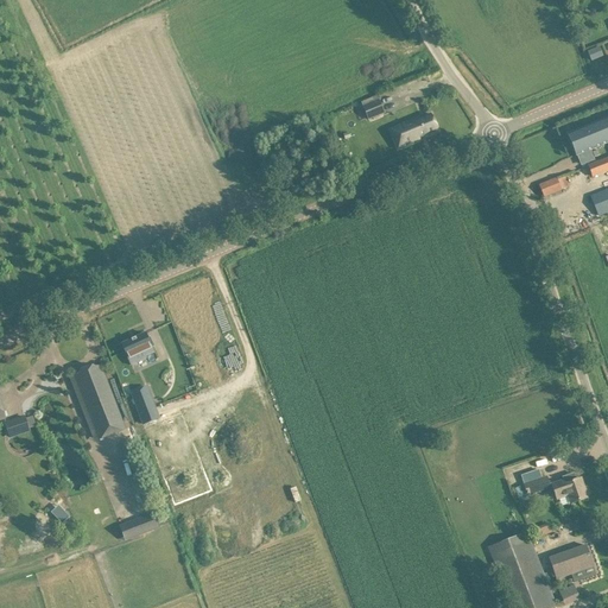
[(602,56),(599,48),(588,52),(591,61),(602,56)]
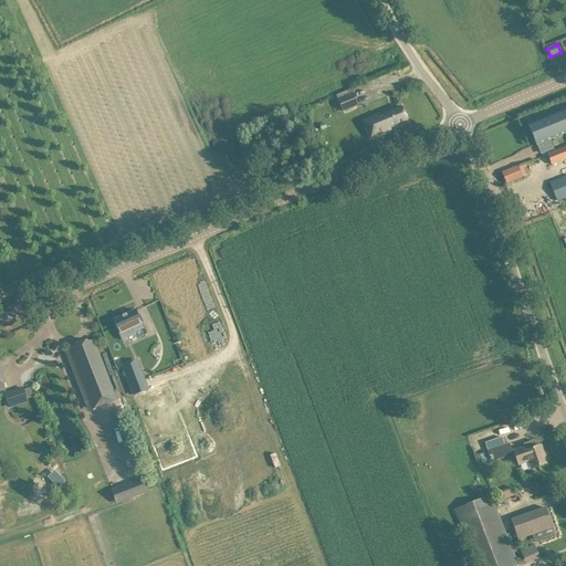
[(350,88),(336,94),(343,112),(357,105),(353,93),(350,88)]
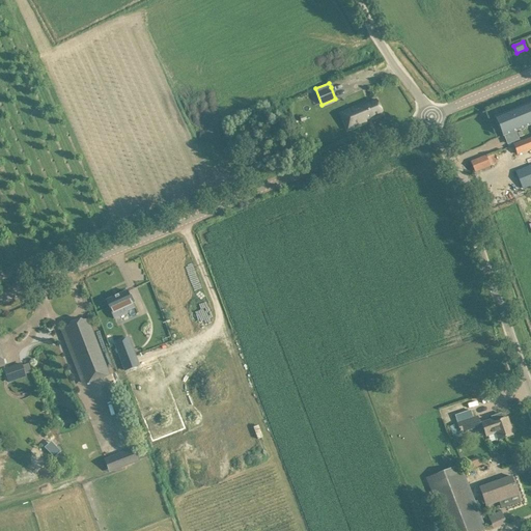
[(353,109),(341,113),(343,119),(348,130),(366,122),(366,120),(383,114),(376,100),(368,103),(367,102),(353,109)]
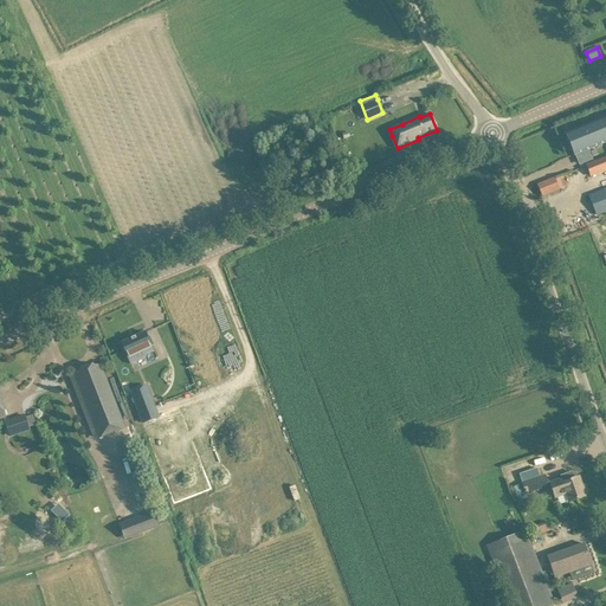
[(605,117),(600,120),(566,134),(574,155),(586,150),(605,142),(605,117)]
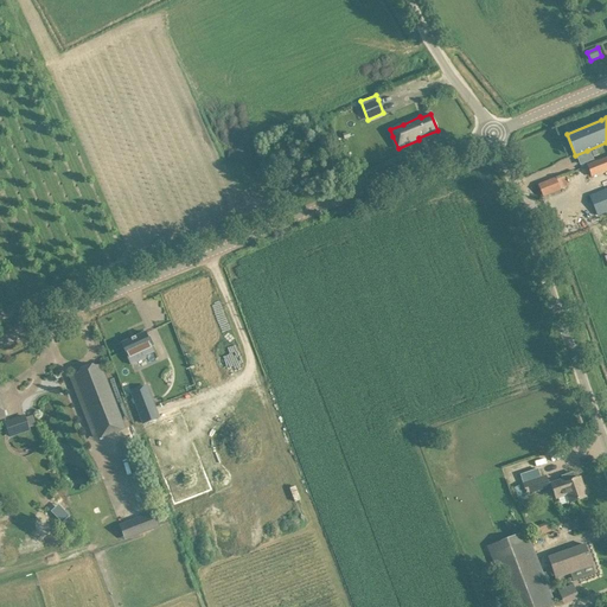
[(590,177),(606,170),(606,157),(599,160),(587,165),(590,177)]
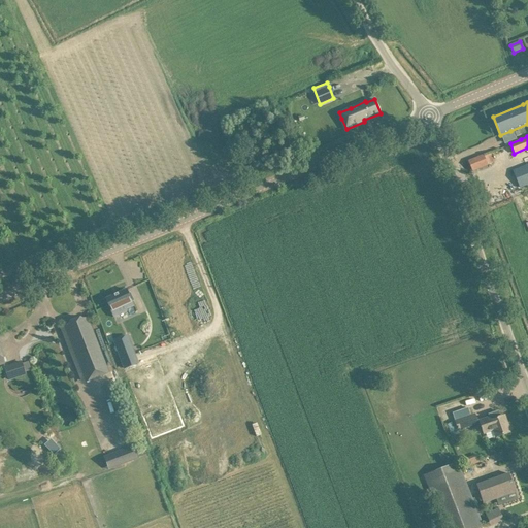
[(468,161),(472,171),(488,165),(484,155),(468,161)]
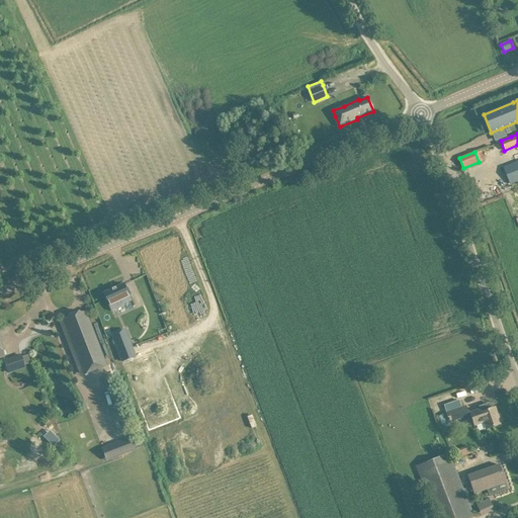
[(517,161),(504,167),(511,184),(517,180),(517,161)]
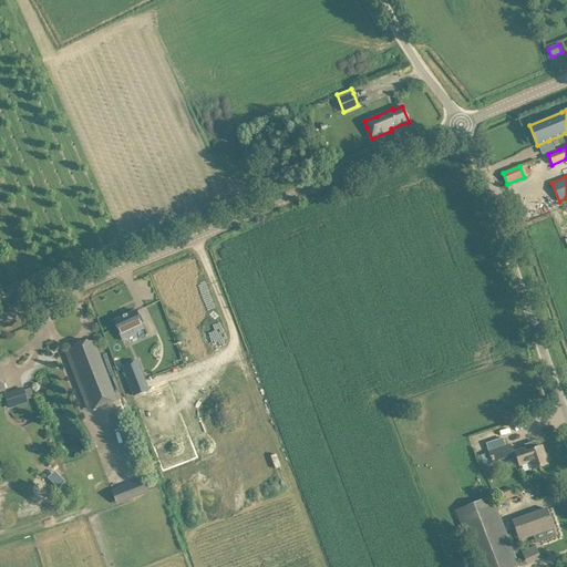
[(136,311),(113,321),(123,341),(137,334),(136,331),(143,329),(144,328),(142,323),(144,322),(140,315),(137,316),(136,311)]
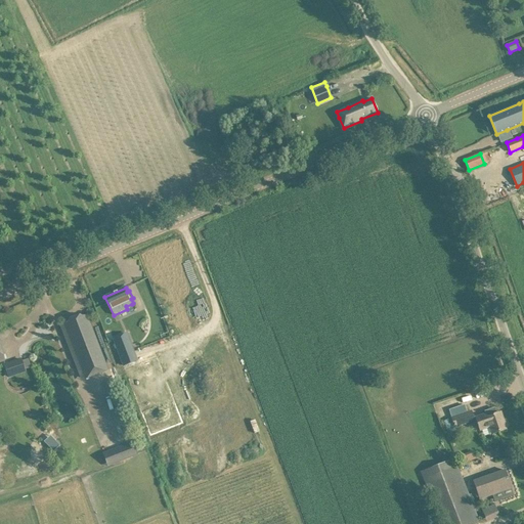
[(66,330),(70,339),(86,380),(108,370),(92,331),(89,320),(66,330)]
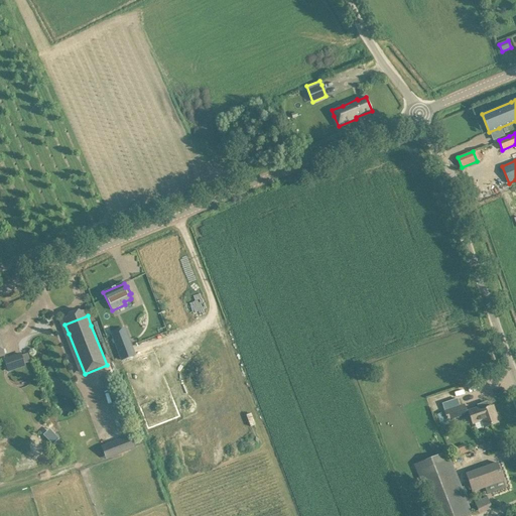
[(127,335),(114,340),(122,360),(135,355),(127,335)]
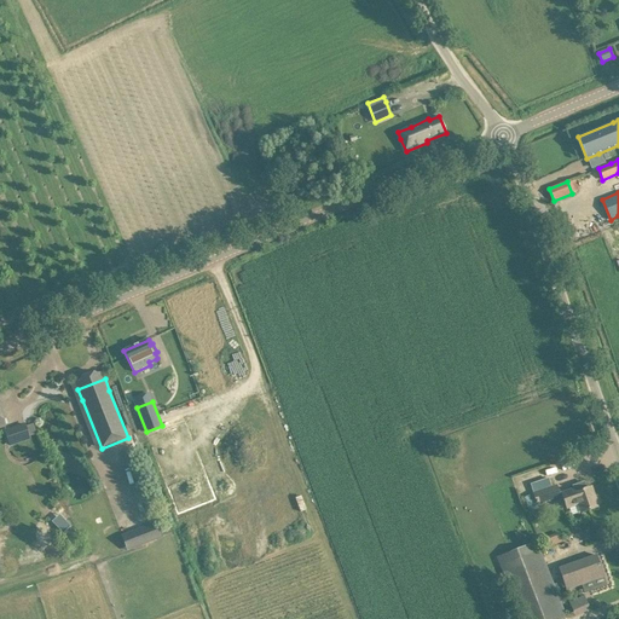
[(24,424),(6,431),(10,445),(29,438),(29,437),(36,434),(33,423),(25,426),(24,424)]
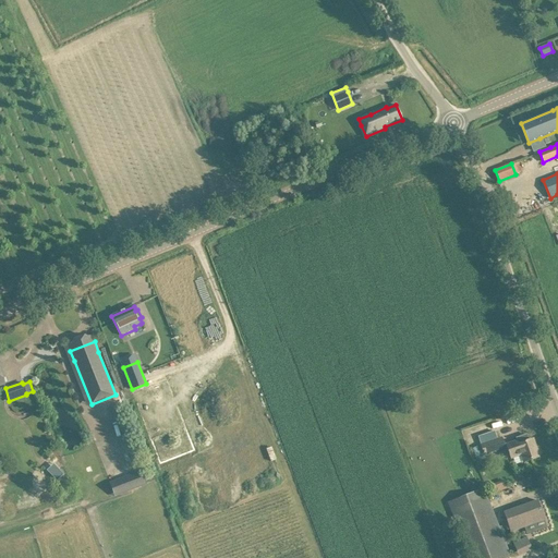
[(516,441),(507,445),(511,458),(521,453),(524,462),(538,457),(538,455),(541,455),(538,447),(535,448),(533,439),(529,440),(526,435),(517,438),(518,440),(516,441)]
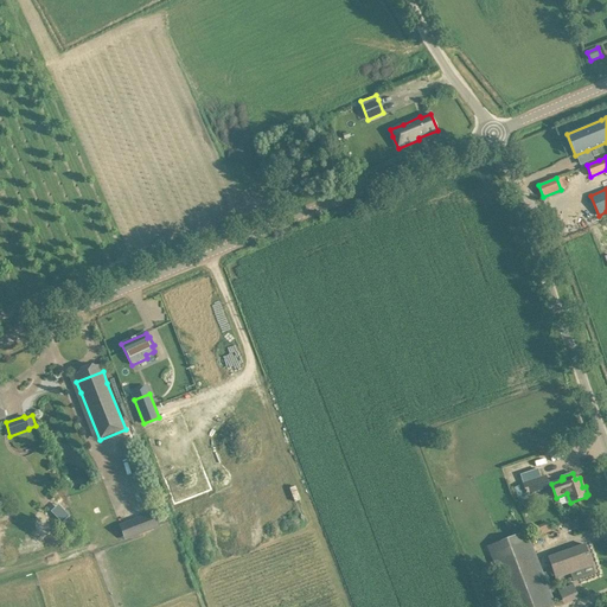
[(528,496),(526,493),(549,486),(545,477),(524,484),(524,485),(513,489),(517,499),(528,496)]
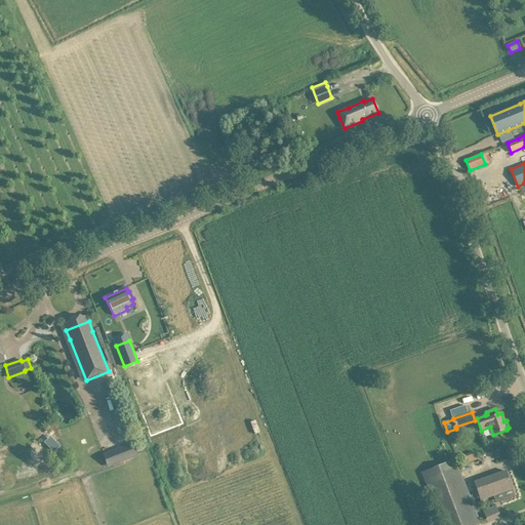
[(61,444),(50,434),(43,440),(53,450),(61,444)]
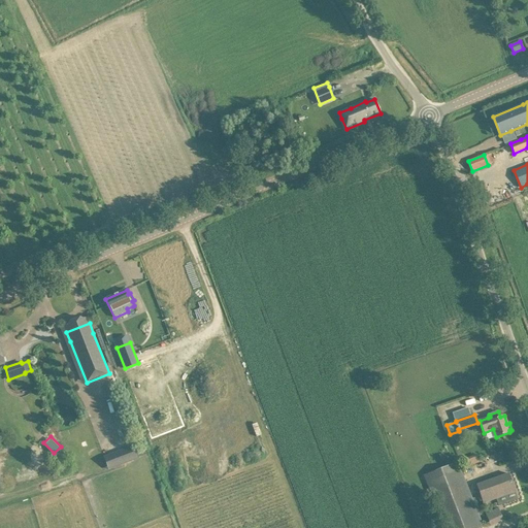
[(103,457),(109,470),(139,458),(134,444),(103,457)]
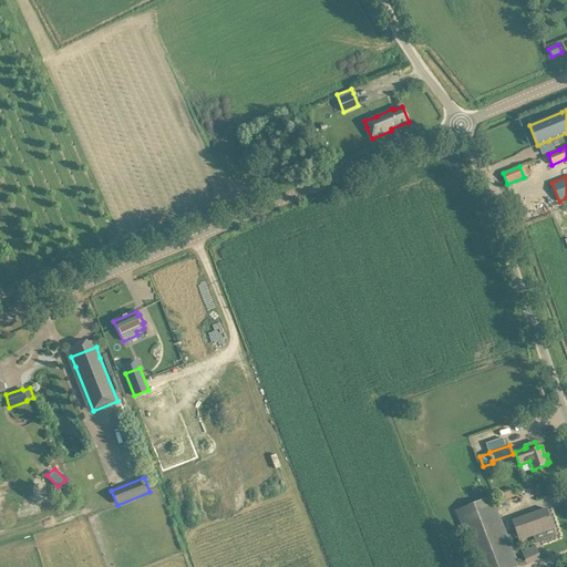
[(513,490),(501,494),(503,500),(514,496),(513,490)]
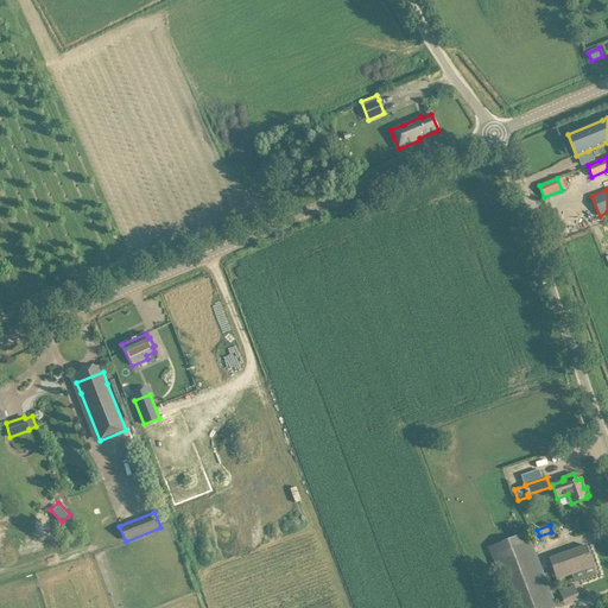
[(511,607),(551,607),(555,607),(526,532),(488,548),(511,607)]
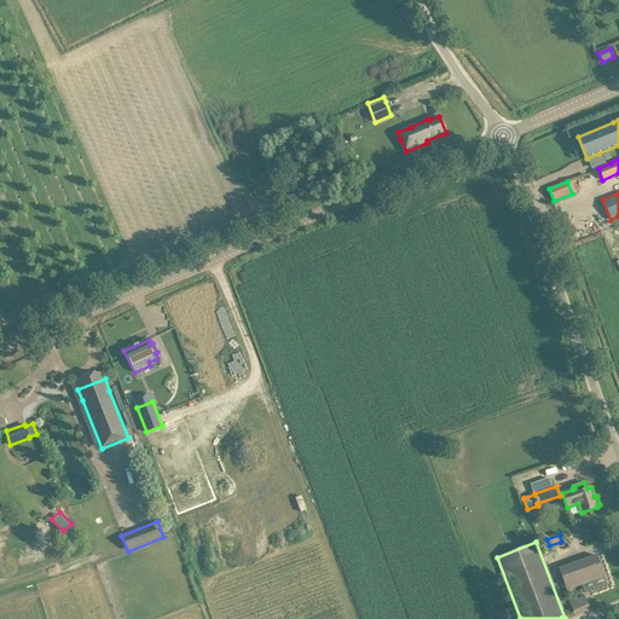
[(596,555),(559,570),(566,589),(603,576),(596,555)]
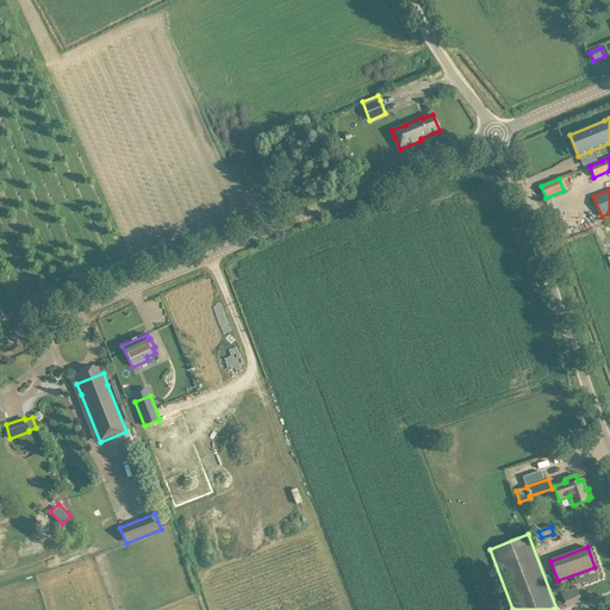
[(576,587),(568,590),(574,604),(582,601),(576,587)]
